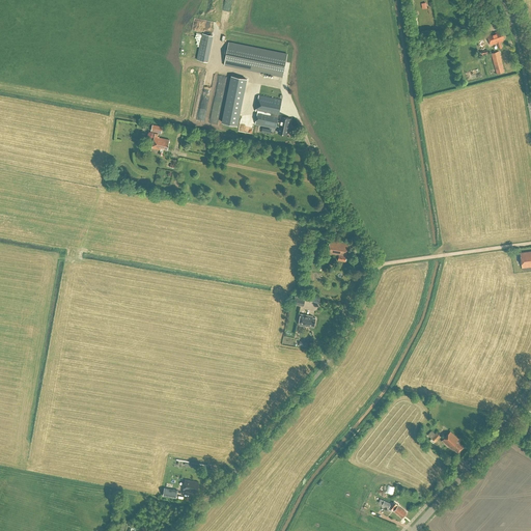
[(428,29),(417,32),(419,38),(430,35),(428,29)]
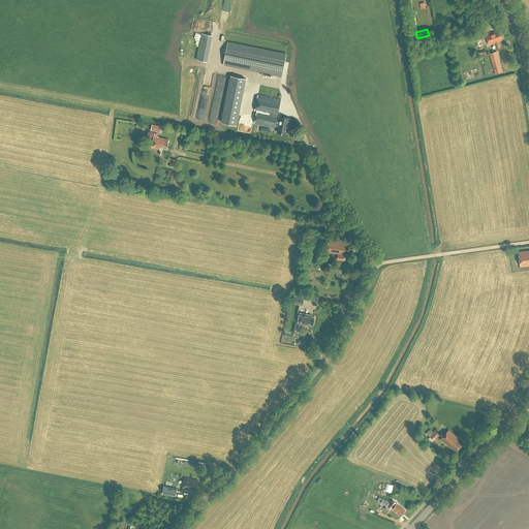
[(500,48),(498,42),(502,41),(500,37),(502,37),(500,30),(487,35),(490,44),(496,43),(497,49),(500,48)]
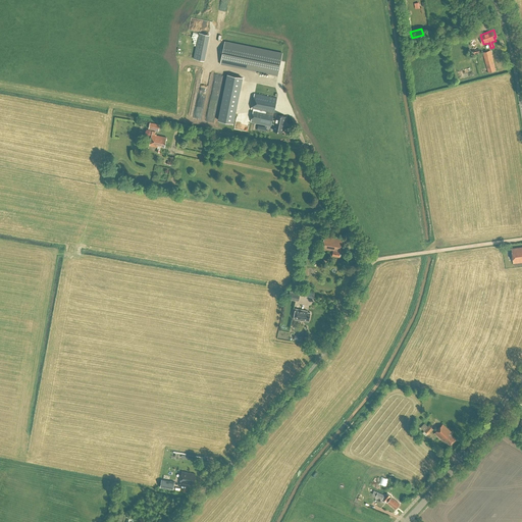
[(193,58),(204,60),(209,35),(198,33),(193,58)]
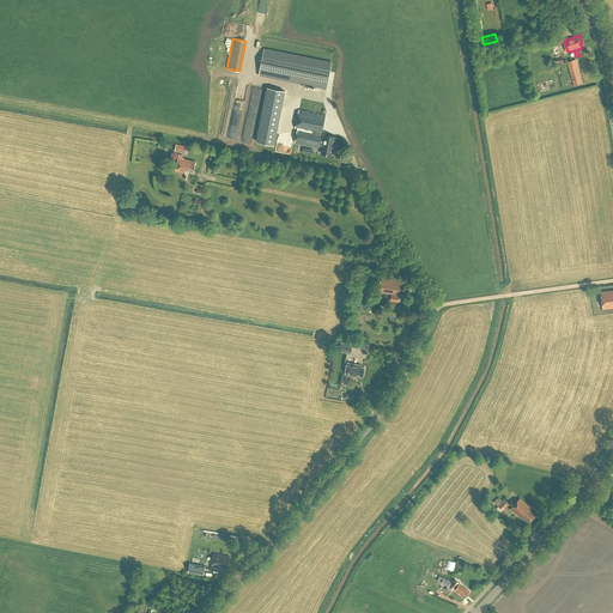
[(332,62),(263,49),(259,76),(326,89),(332,62)]
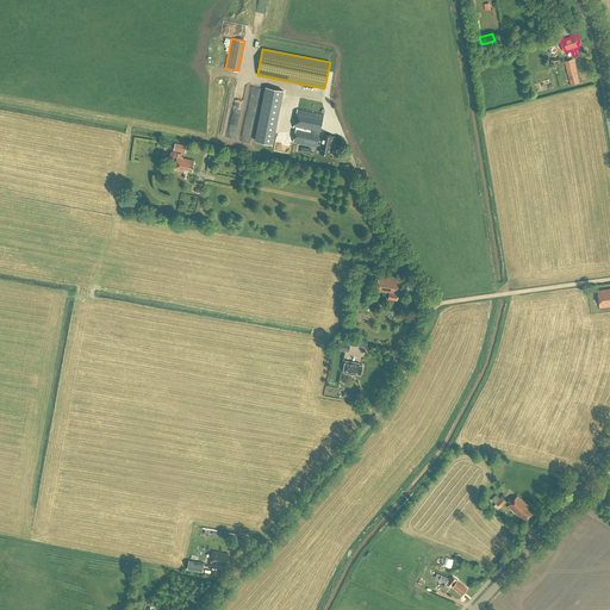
[(574,60),(566,61),(572,86),(580,83),(574,60)]
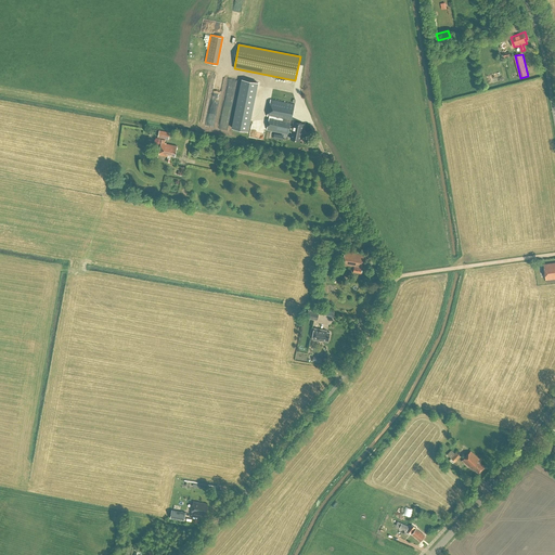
[(248,131),(258,82),(242,79),(232,128),(248,131)]
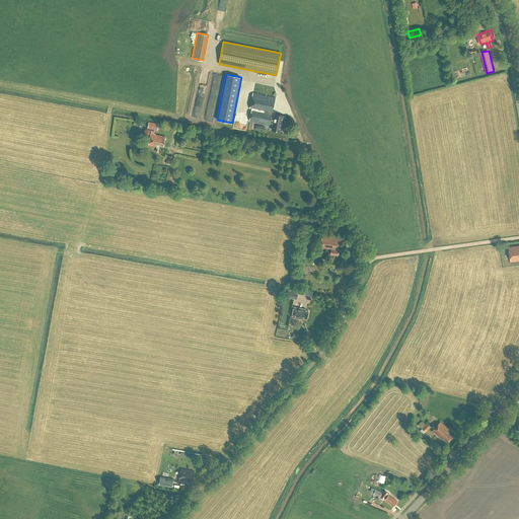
[(252,93),(249,108),(251,108),(249,121),(270,125),(270,123),(274,124),(273,130),(280,132),(281,126),(283,126),(283,123),(282,122),(283,116),(276,115),(275,119),(271,118),(276,97),(252,93)]
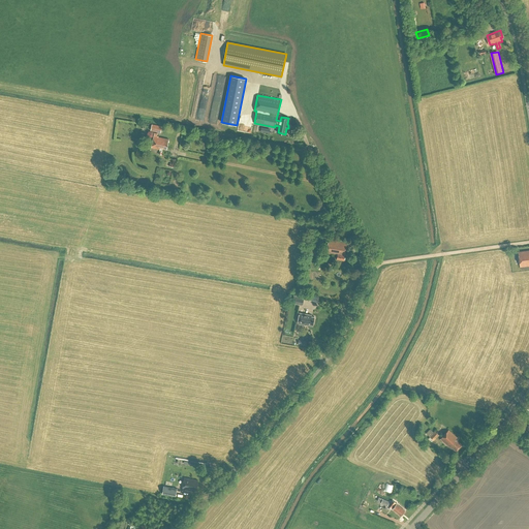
[(162,126),(152,124),(151,130),(160,132),(162,126)]
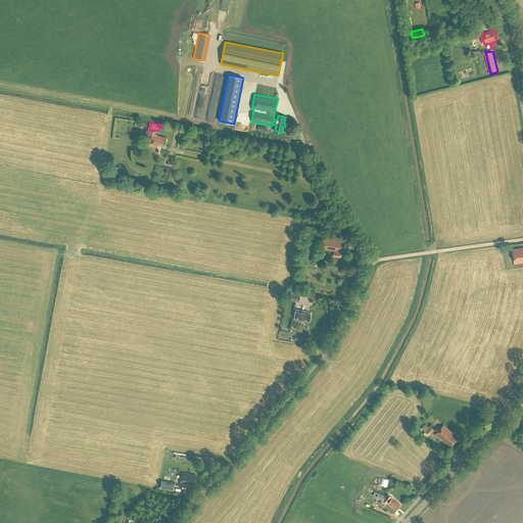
[(167,137),(156,135),(155,134),(155,132),(152,131),(149,146),(157,148),(158,146),(164,147),(167,137)]
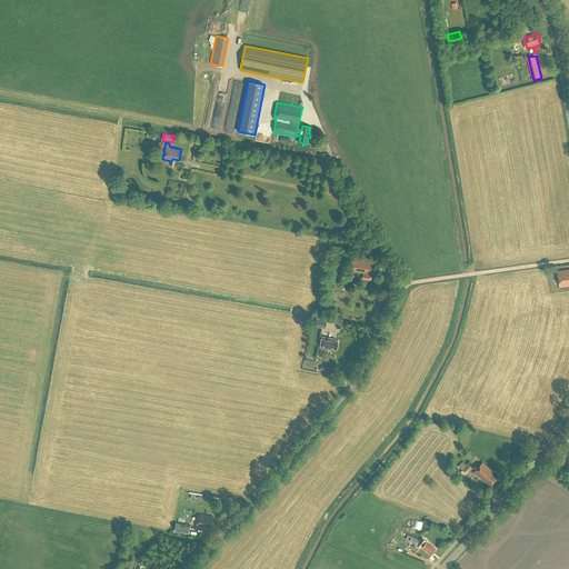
[(370,280),(375,261),(353,257),(350,271),(363,273),(362,278),(370,280)]
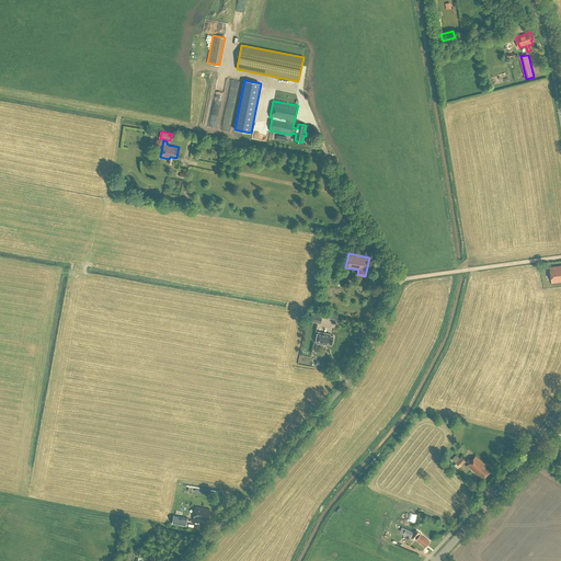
[(560,265),(551,267),(553,285),(560,284),(560,265)]
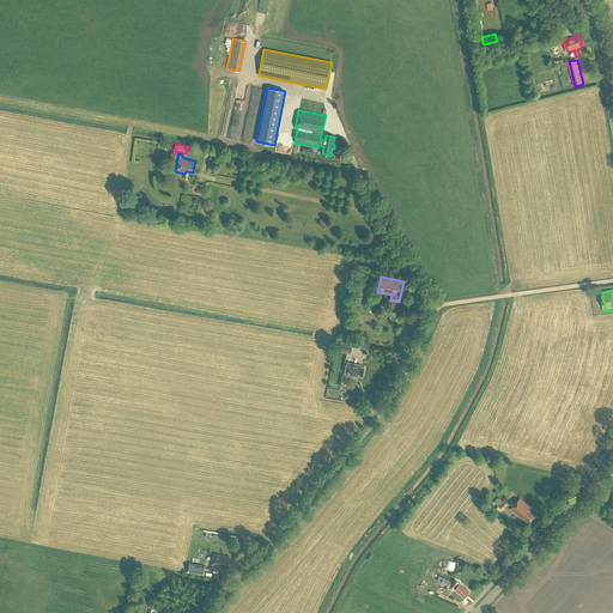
[(351,353),(352,345),(340,343),(339,351),(351,353)]
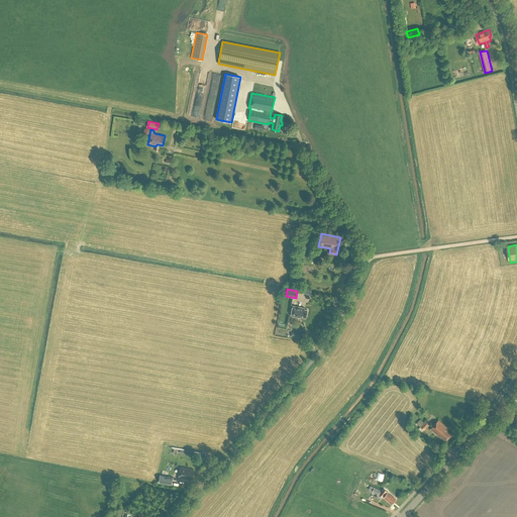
[(299,317),(306,318),(307,310),(304,309),(304,308),(300,308),(301,307),(293,306),(291,316),(299,318),(299,317)]
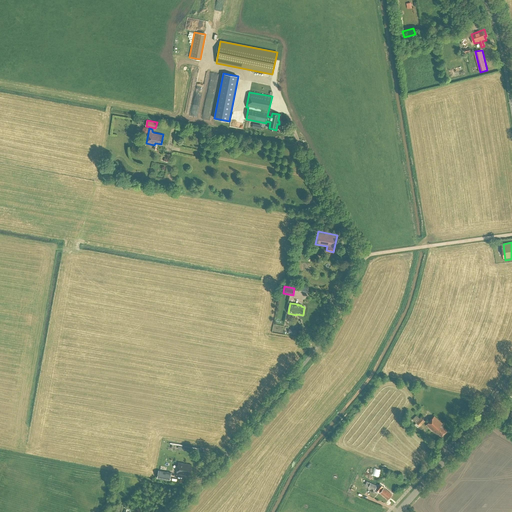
[(434,415),(426,424),(433,431),(434,430),(436,433),(437,432),(441,436),(447,430),(441,424),(443,423),(434,415)]
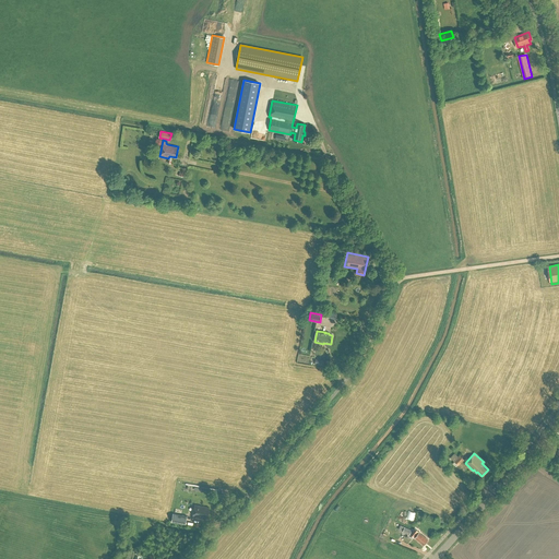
[(459,465),(464,460),(459,455),(453,461),(459,465)]
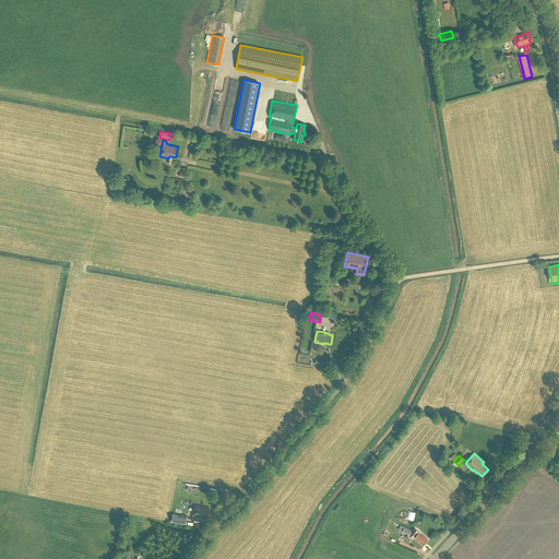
[(194,504),(192,516),(203,519),(203,518),(207,519),(210,508),(194,504)]
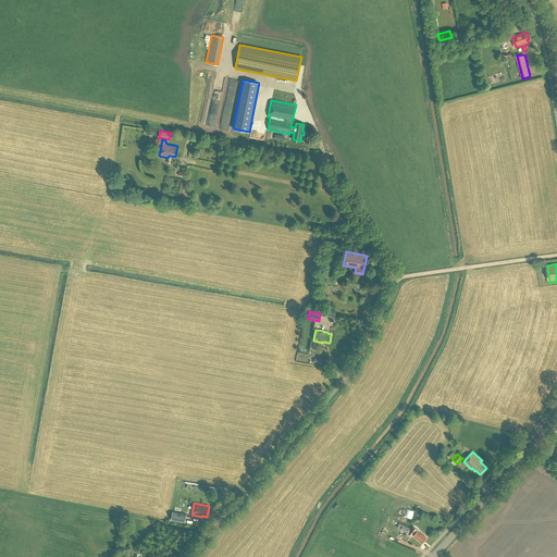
[(186,514),(172,511),(171,520),(185,522),(186,514)]
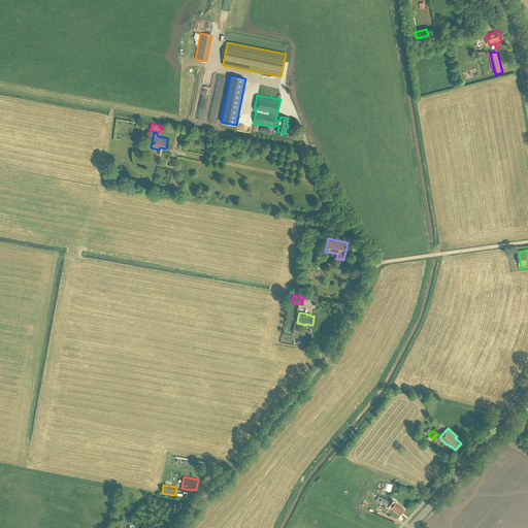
[(404,509),(396,502),(392,499),(388,504),(392,507),(400,515),(404,509)]
